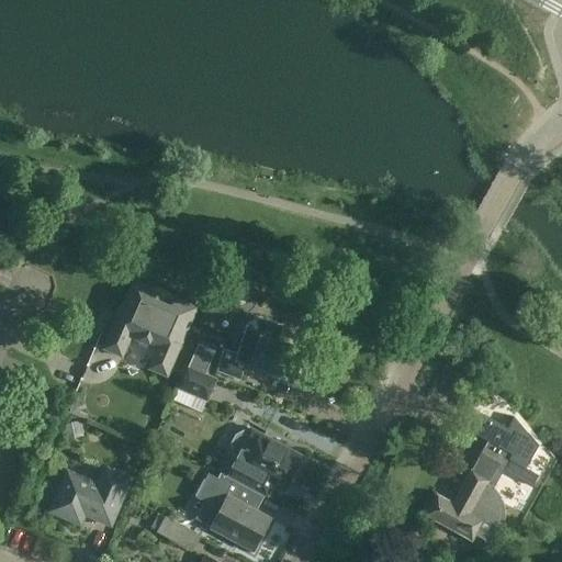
[(194,312),(132,284),(103,349),(122,357),(134,329),(160,341),(148,369),(167,377),(194,312)]
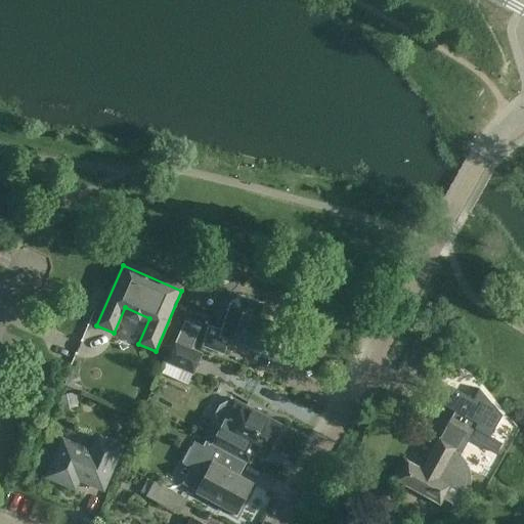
[(262,303),(245,297),(242,297),(239,297),(237,297),(234,298),(232,299),(230,300),(229,302),(227,304),(226,306),(220,329),(208,325),(201,348),(223,354),(227,341),(273,354),(281,325),(257,318),(262,303)]
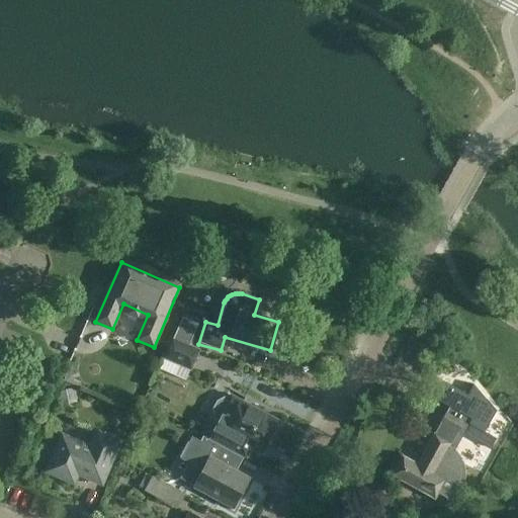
[(197,324),(181,317),(164,357),(189,368),(197,350),(188,346),(197,324)]
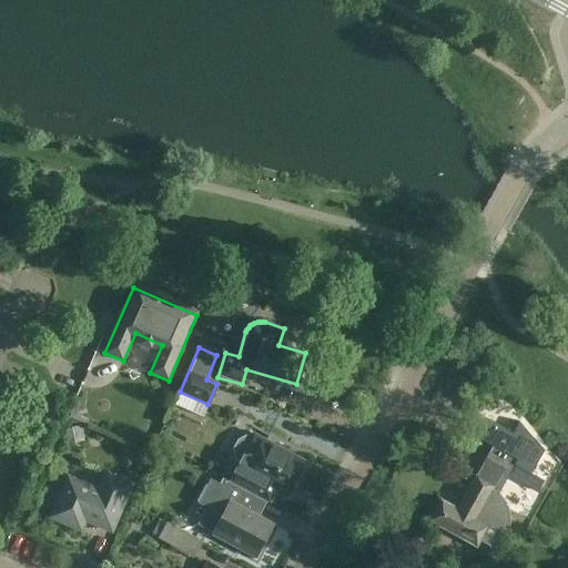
[(486,418),(476,437),(517,459),(514,465),(515,466),(509,476),(538,492),(545,482),(530,474),(544,450),(519,422),(513,434),(486,418)]
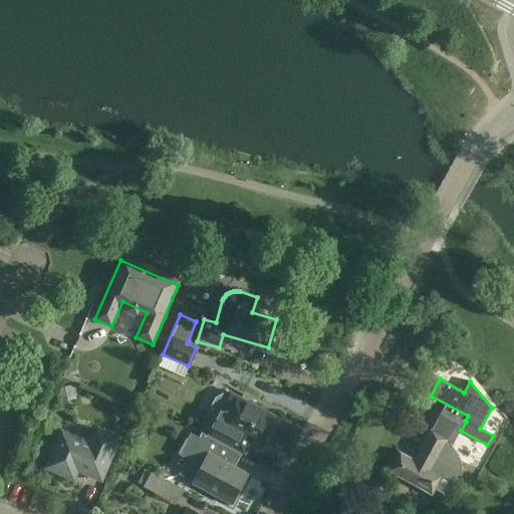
[(214,419),(206,435),(243,454),(249,444),(257,449),(274,417),(229,393),(228,393),(223,394),(215,398),(211,406),(211,414),(214,419)]
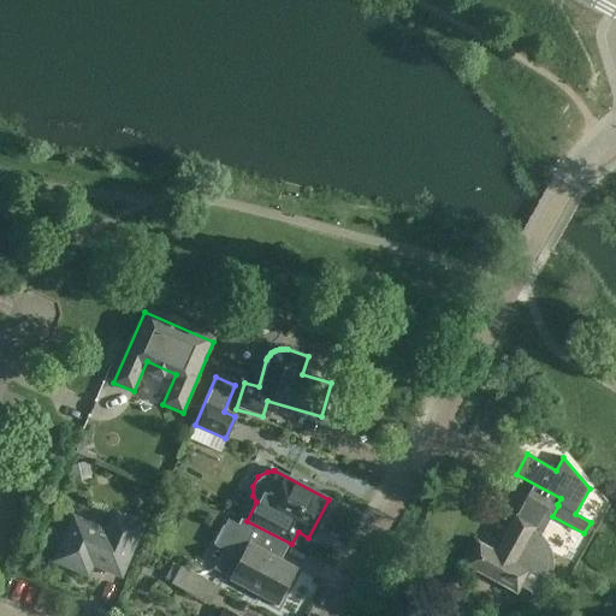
[(551,501),(532,490),(516,516),(516,515),(496,551),(479,542),(466,564),(516,593),(528,572),(542,579),(544,574),(545,569),(546,564),(546,558),(545,554),(543,549),(540,545),(537,542),(532,538),(531,538),(551,501)]
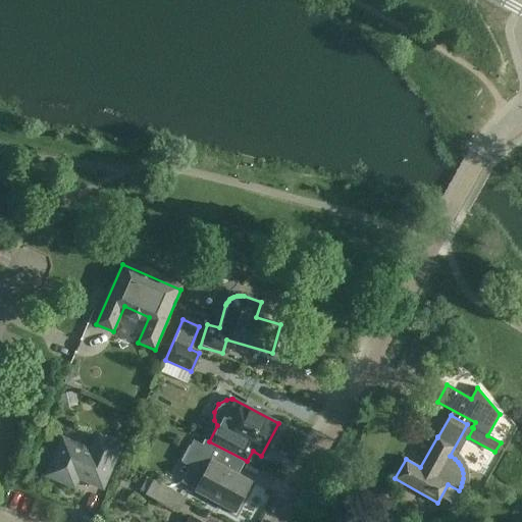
[(121,445),(96,434),(90,450),(62,437),(46,475),(74,487),(80,474),(90,478),(88,482),(103,488),(121,445)]
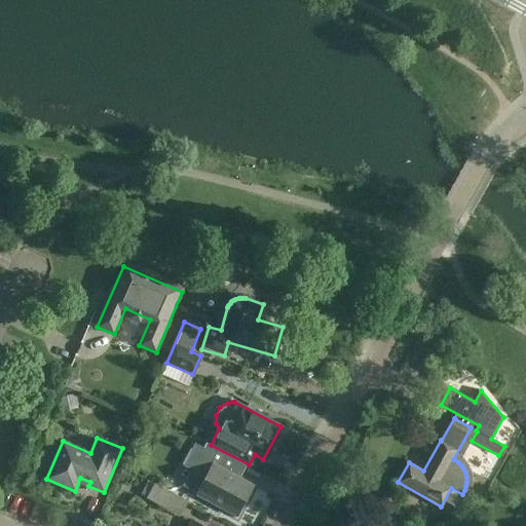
[(203,448),(194,443),(182,465),(205,478),(197,494),(236,516),(253,486),(239,479),(247,464),(205,443),(203,448)]
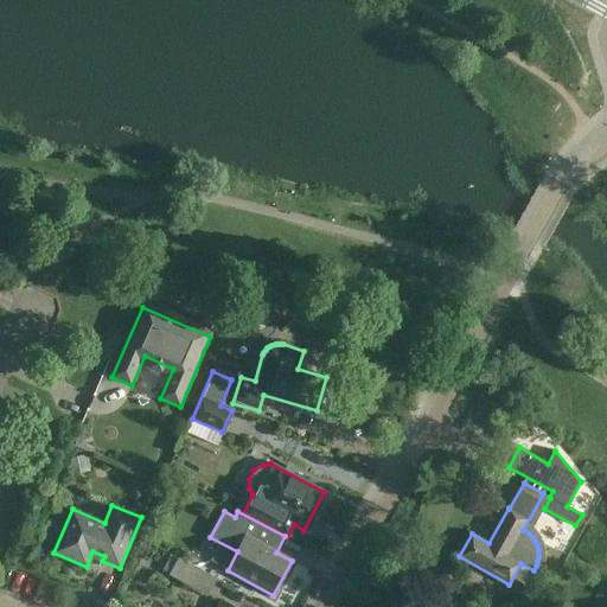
[(178,558),(170,574),(208,594),(216,580),(178,558)]
